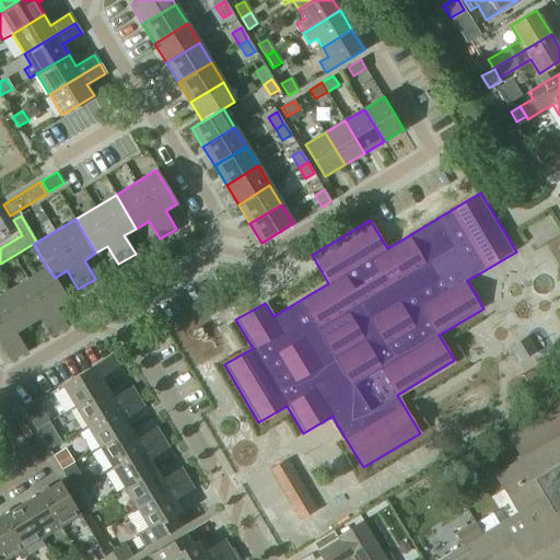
[(68,301),(55,278),(46,267),(7,291),(26,325),(38,318),(49,337),(67,326),(56,308),(68,301)]
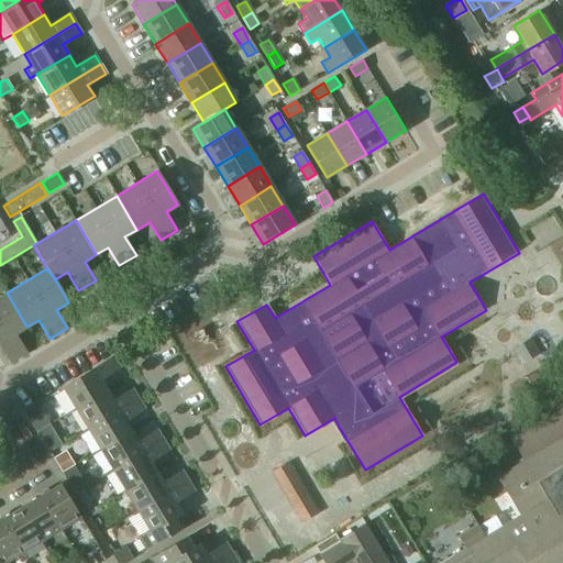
[(7,293),(0,296),(0,350),(8,363),(25,353),(14,333),(26,327),(7,293)]
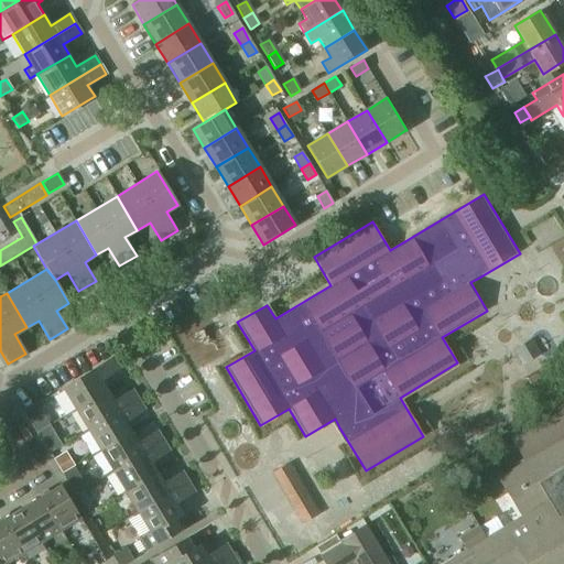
[(512,350),(521,366),(540,356),(530,339),(512,350)]
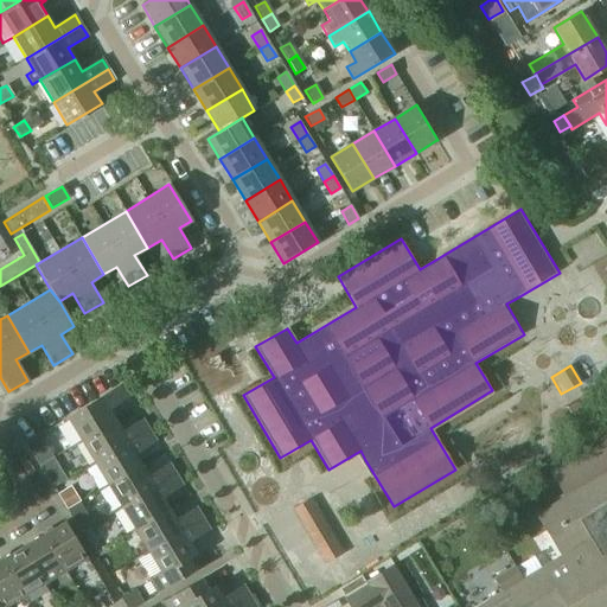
[(117,388),(68,419),(81,440),(114,420),(108,408),(128,396),(121,385),(119,387),(117,388)]
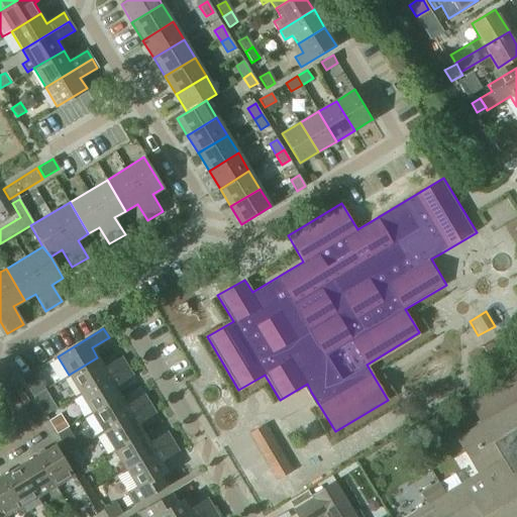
[(477,474),(444,494),(457,516),(516,516),(516,346),(499,358),(505,369),(507,371),(464,396),(481,423),(454,438),(477,474)]
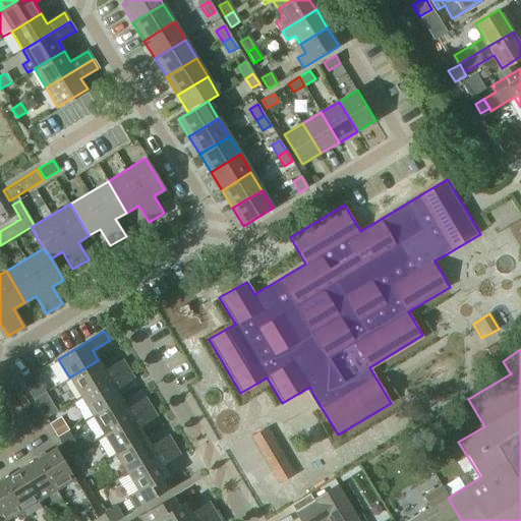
[(98,360),(69,378),(80,397),(127,368),(122,360),(105,370),(98,360)]
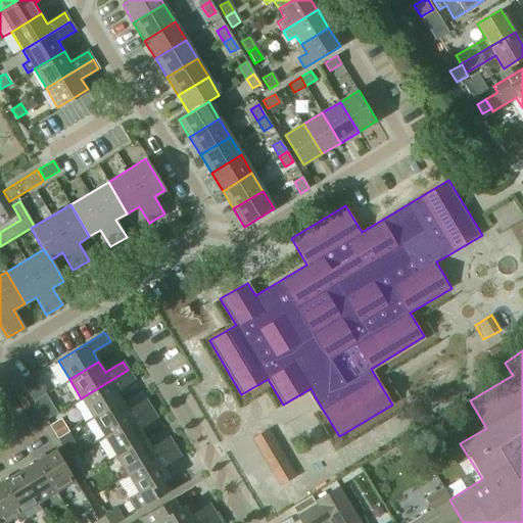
[(128,370),(81,398),(92,418),(122,399),(116,389),(133,379),(128,370)]
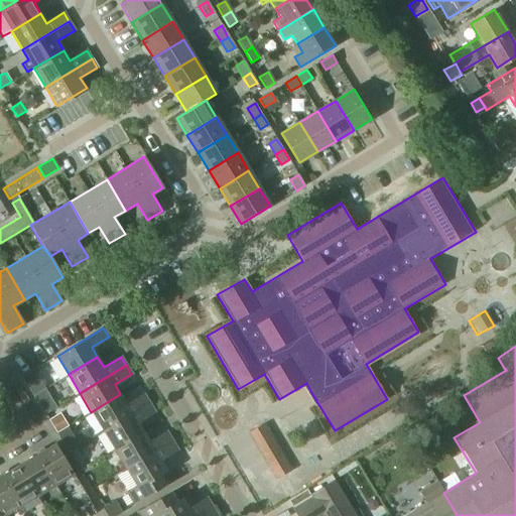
[(41,383),(30,389),(34,395),(45,389),(41,383)]
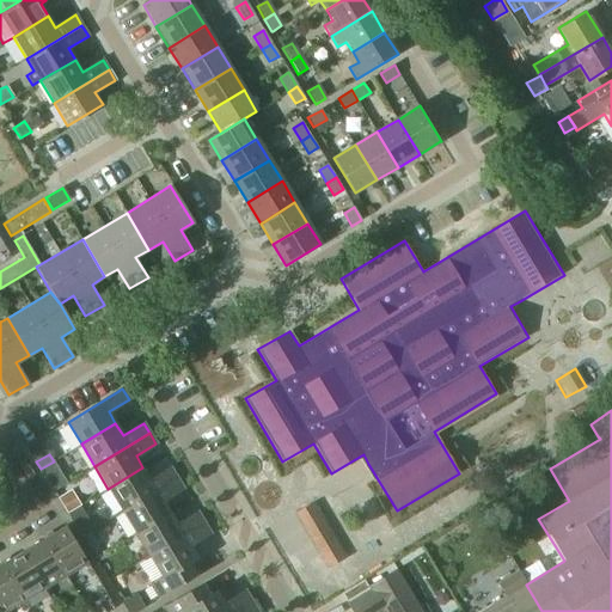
[(142,467),(108,489),(122,510),(177,478),(170,467),(151,479),(142,467)]
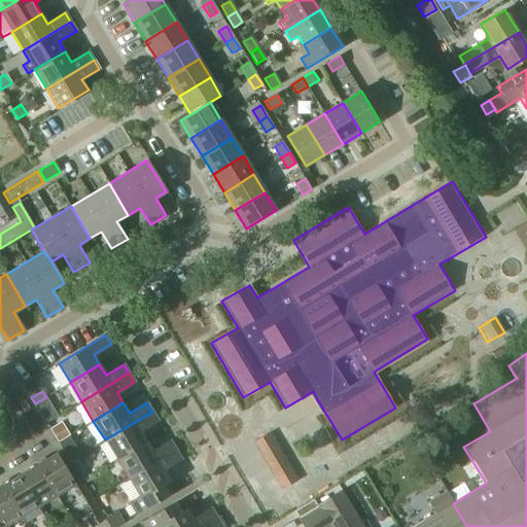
[(56,417),(49,408),(40,413),(46,422),(56,417)]
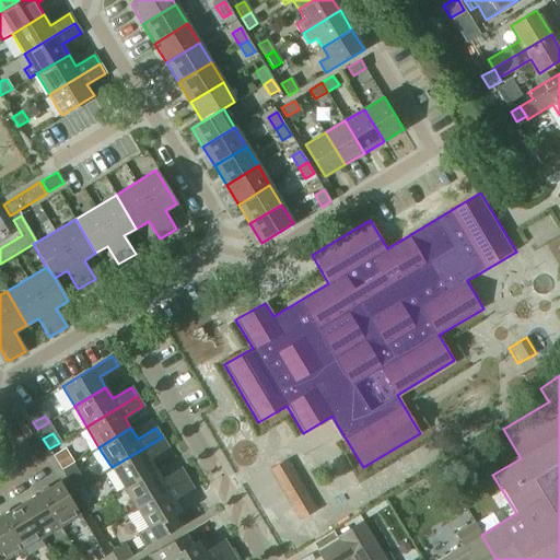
[(162,438),(112,467),(124,488),(155,469),(149,458),(167,447),(162,438)]
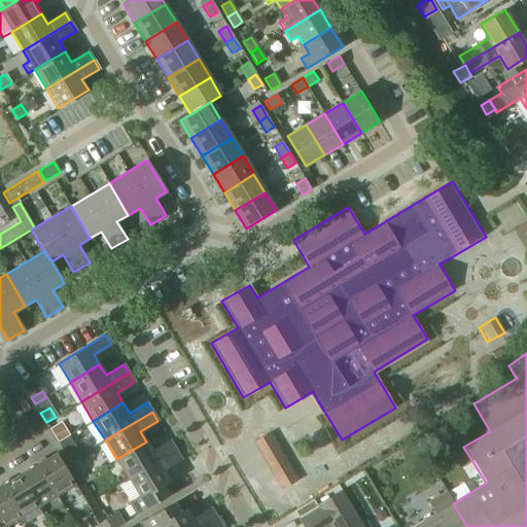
[(61,422),(49,429),(58,443),(69,435),(61,422)]
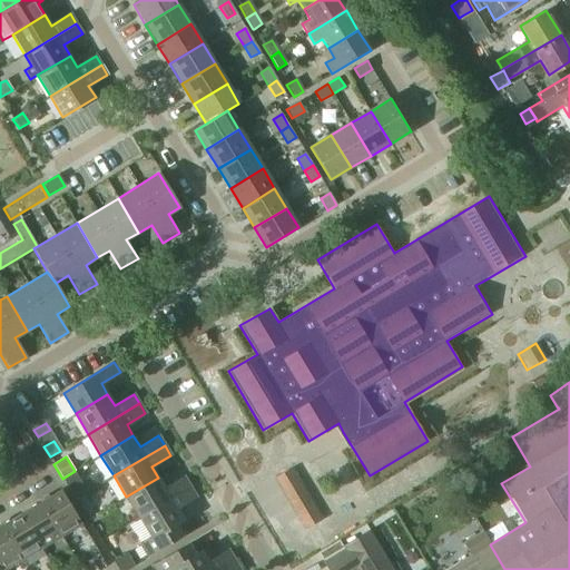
[(283,474),(274,480),(279,490),(298,479),(293,469),(283,474)]
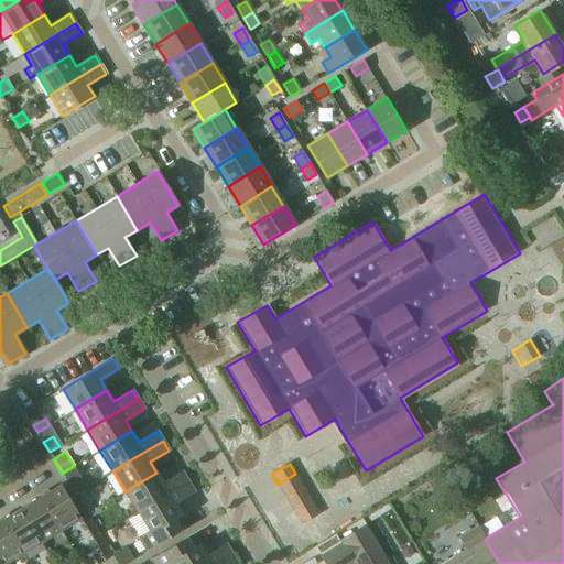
[(156,473),(125,491),(137,512),(187,481),(181,473),(163,483),(156,473)]
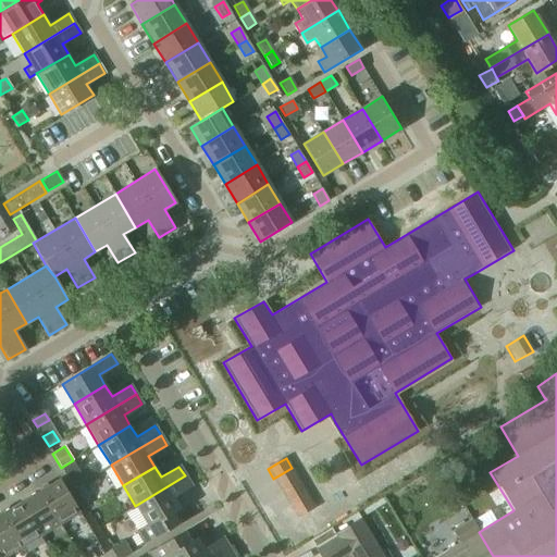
[(292,468),(273,479),(297,518),(316,508),(292,468)]
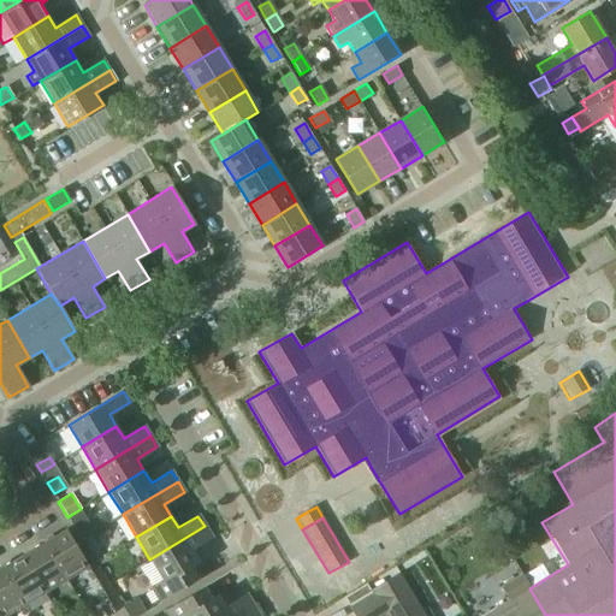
[(205,526),(149,560),(163,581),(150,588),(152,588),(158,600),(159,600),(196,578),(190,566),(197,561),(190,549),(211,537),(205,526)]
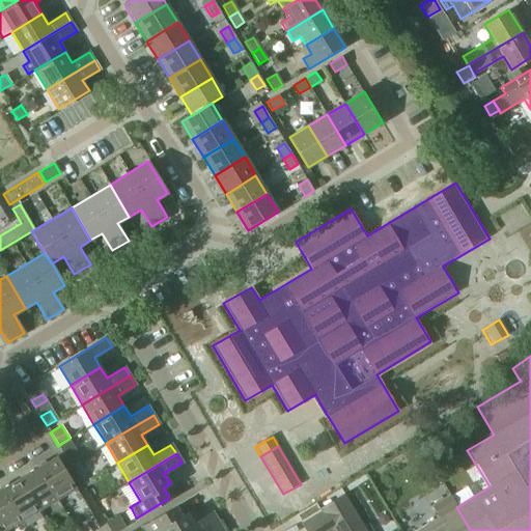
[(55,457),(36,469),(56,500),(75,488),(55,457)]
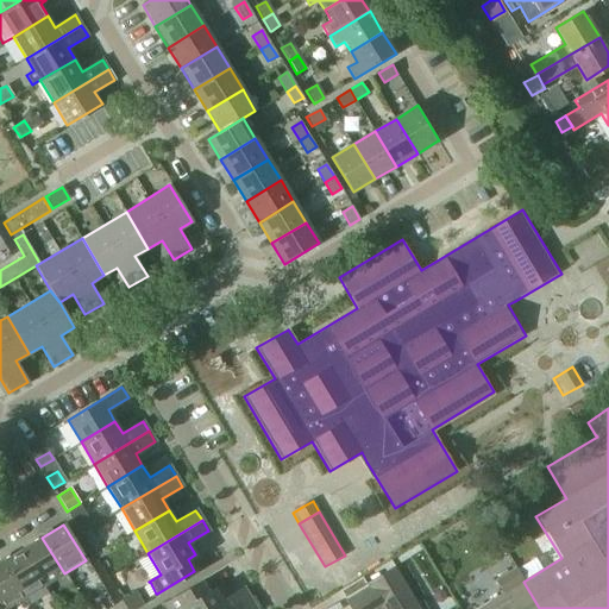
[(42,538),(23,550),(44,585),(64,573),(42,538)]
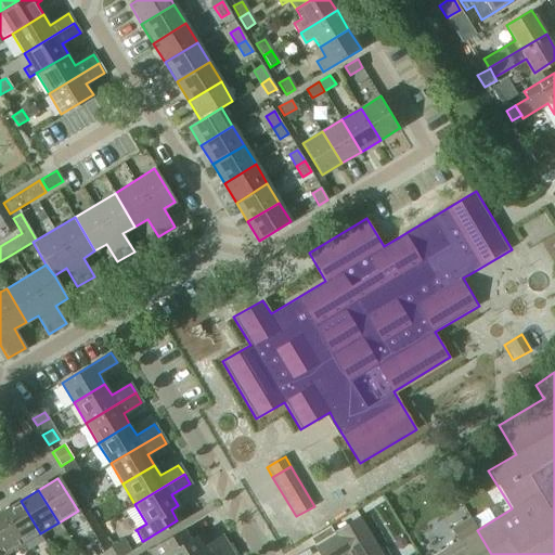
[(21,501),(1,513),(21,545),(40,533),(21,501)]
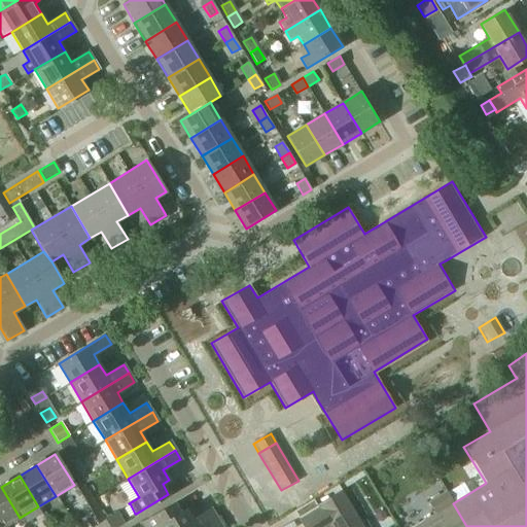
[(1,487),(0,487),(0,526),(5,526),(20,518),(1,487)]
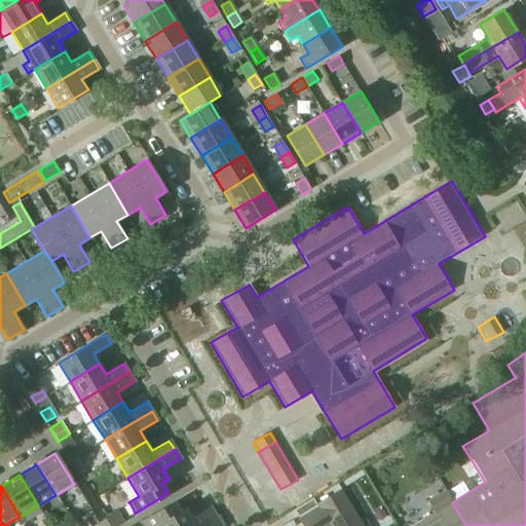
[(315,504),(316,506),(298,518),(300,522),(303,520),(306,525),(363,525),(341,489),(315,504)]
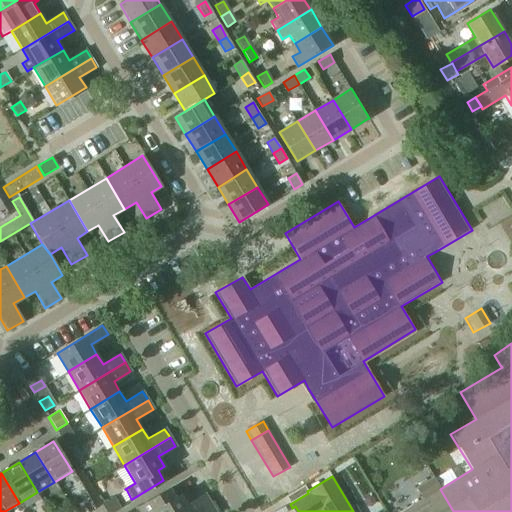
[(168,489),(137,508),(139,511),(195,511),(210,503),(208,501),(204,494),(187,504),(181,494),(174,498),(168,489)]
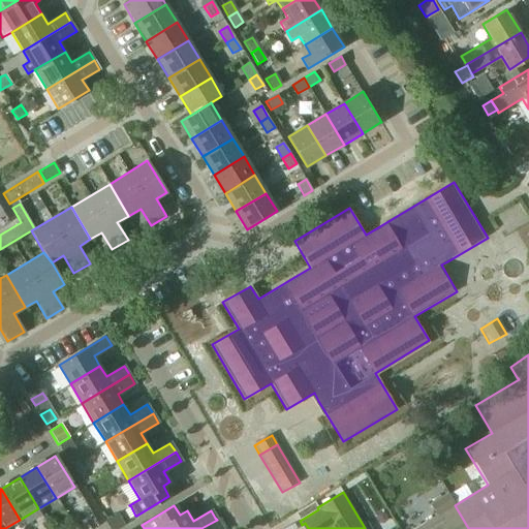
[(468,528),(455,505),(414,528),(468,528)]
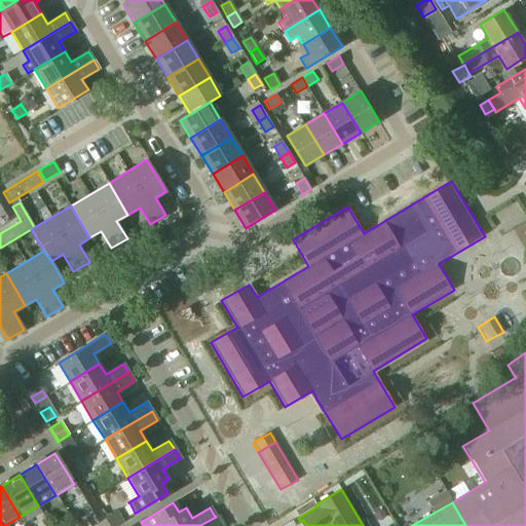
[(117,511),(104,519),(108,525),(119,525),(124,523),(117,511)]
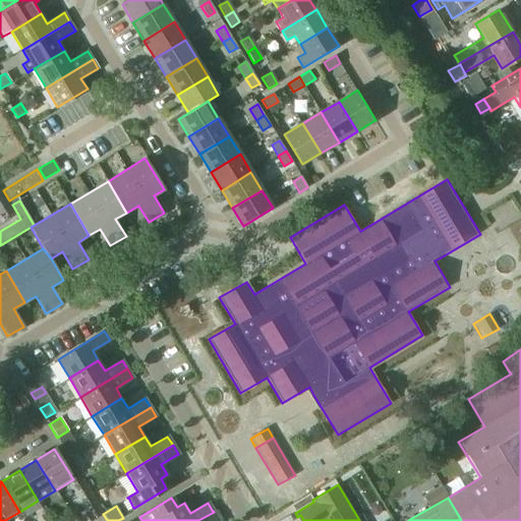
[(198,520),(218,520),(219,520),(214,513),(214,512),(198,520)]
